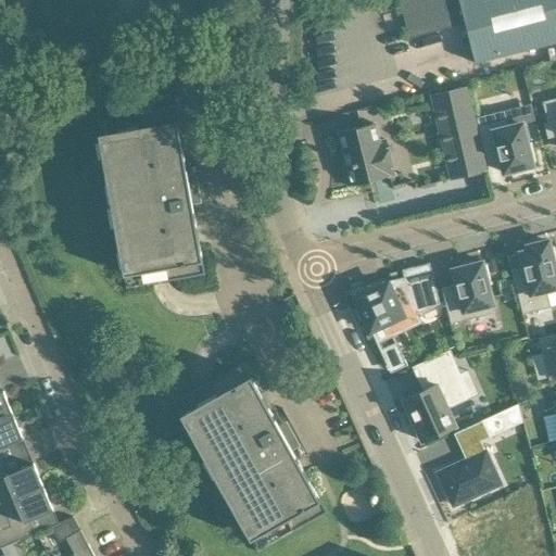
[(555,41),(555,0),(399,0),(409,38),(465,24),(476,63),(555,41)]
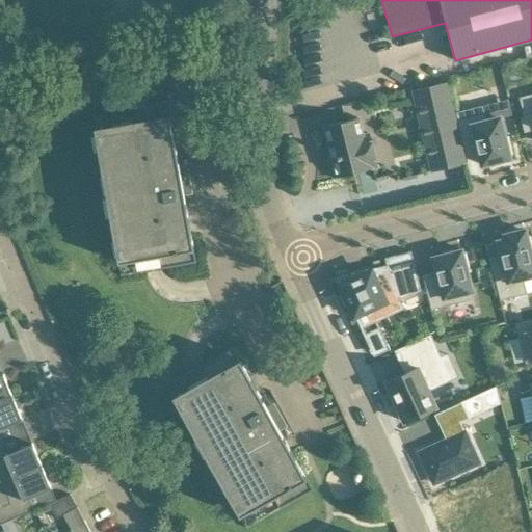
[(31,33),(23,32),(18,38),(21,47),(29,48),(34,42),(31,33)]
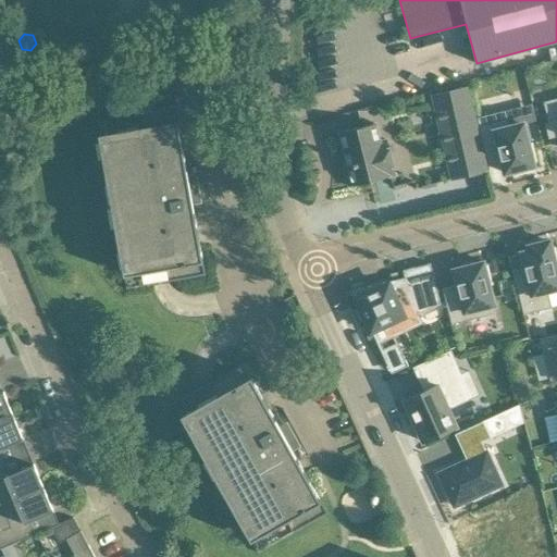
[(484,170),(465,87),(431,95),(450,178),(484,170)]
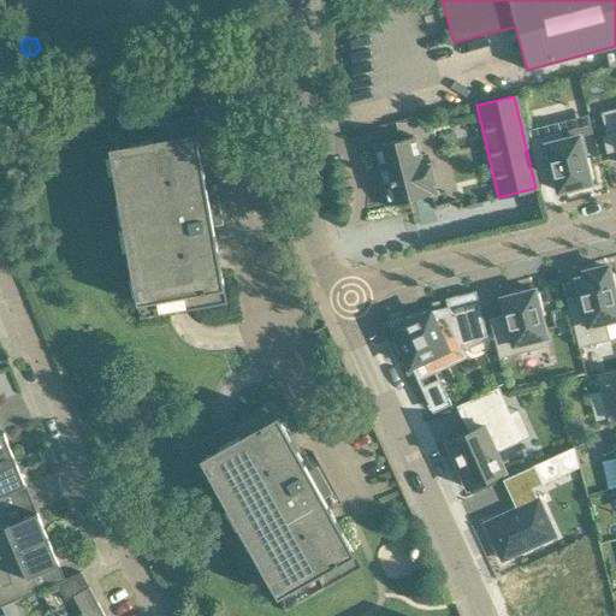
[(615,108),(600,113),(606,136),(603,137),(606,153),(615,150),(615,108)]
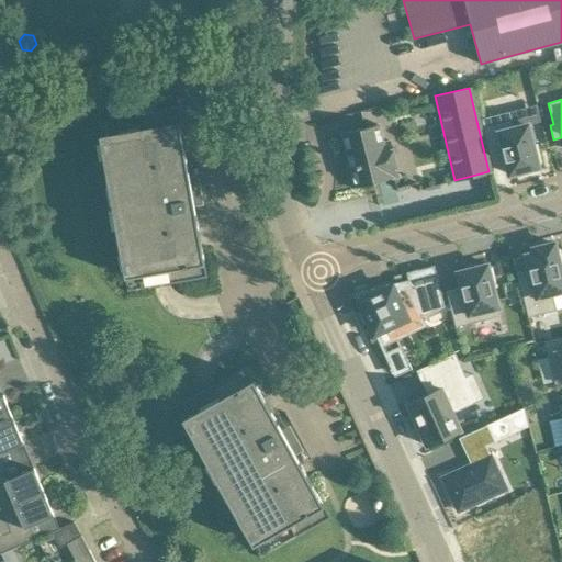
[(97,121),(99,135),(127,292),(206,278),(197,218),(209,217),(199,164),(187,166),(177,107),(97,121)]
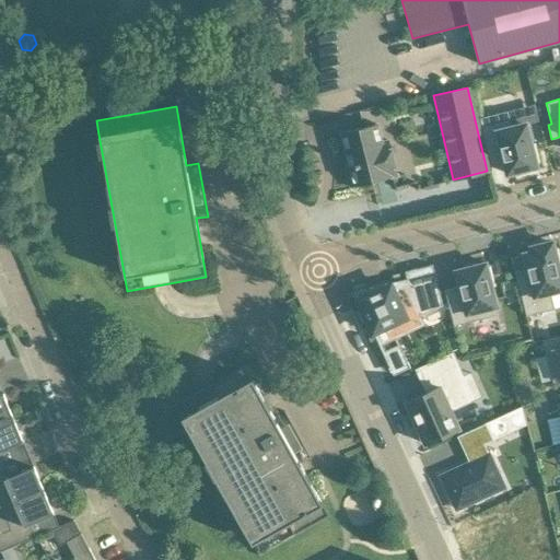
[(508,112),(479,118),(491,163),(504,160),(508,174),(516,172),(517,175),(536,171),(536,167),(536,166),(536,163),(539,162),(535,146),(536,146),(535,143),(531,144),(526,125),(512,128),(508,112)]
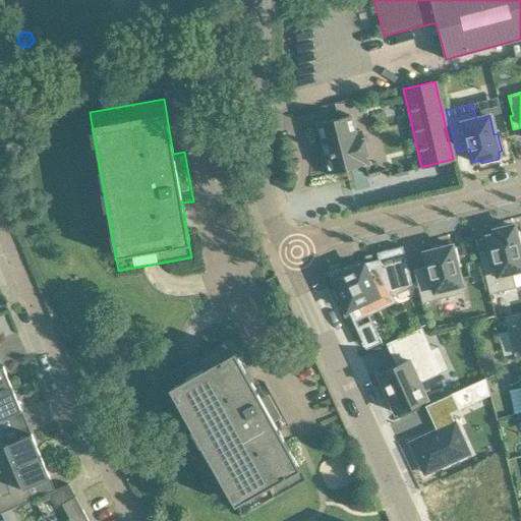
[(351,116),(337,119),(317,124),(325,156),(322,156),(327,174),(370,164),(362,131),(355,133),(351,116)]
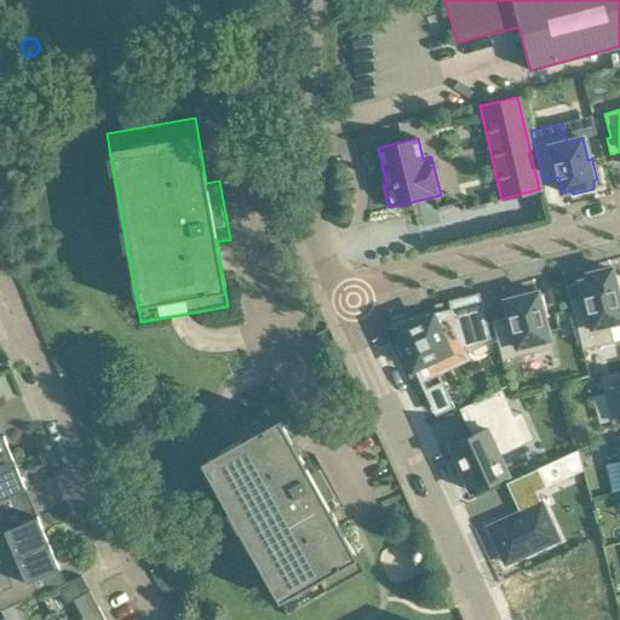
[(570,302),(583,350),(613,343),(609,325),(619,321),(619,303),(619,299),(619,298),(619,286),(618,276),(613,276),(612,269),(589,275),(590,279),(580,281),(585,298),(570,302)]
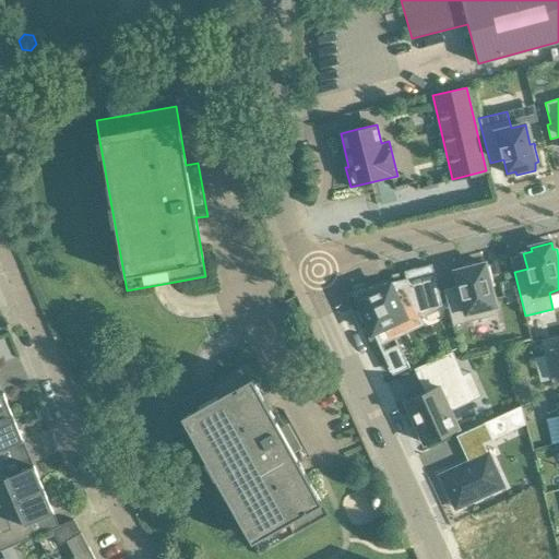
[(497,314),(490,286),(495,285),(495,283),(494,283),(489,265),(485,266),(484,262),(464,268),(464,269),(455,271),(459,283),(459,285),(443,289),(453,325),(497,314)]
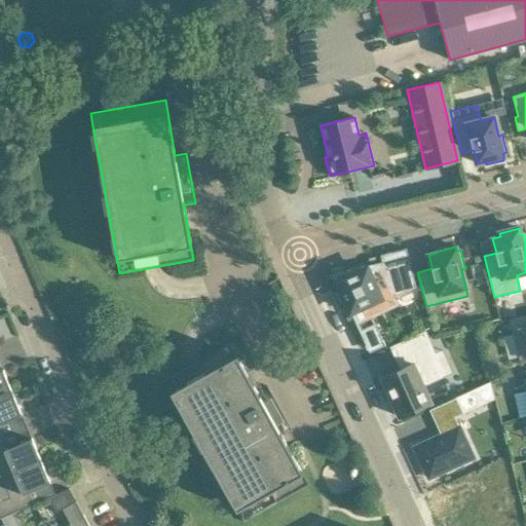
[(382,262),(332,274),(345,303),(349,301),(358,321),(371,314),(370,312),(397,300),(396,297),(416,287),(407,249),(380,255),(382,262)]
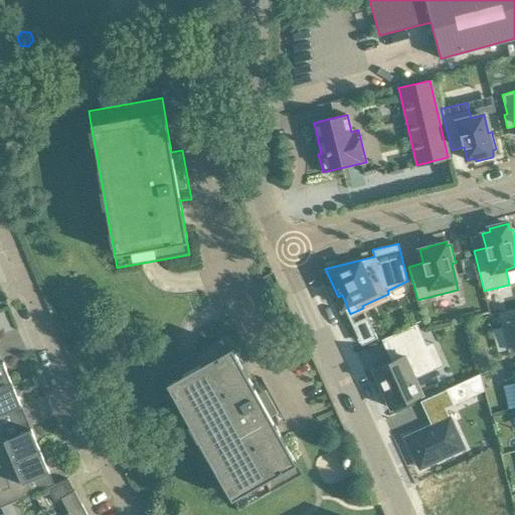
[(514,309),(499,313),(509,352),(514,349),(514,309)]
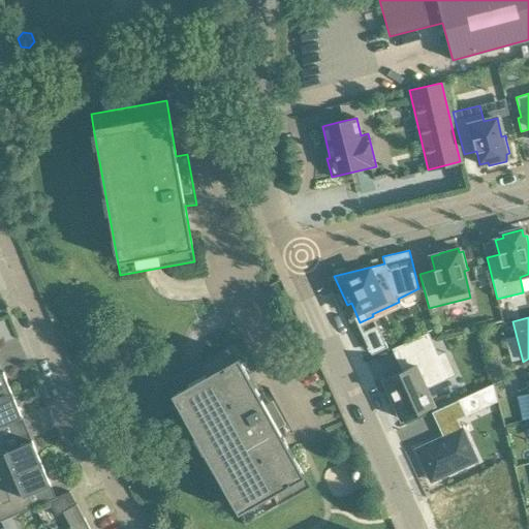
[(402,372),(383,380),(401,419),(433,405),(432,402),(450,394),(431,349),(434,347),(428,333),(392,349),(402,372)]
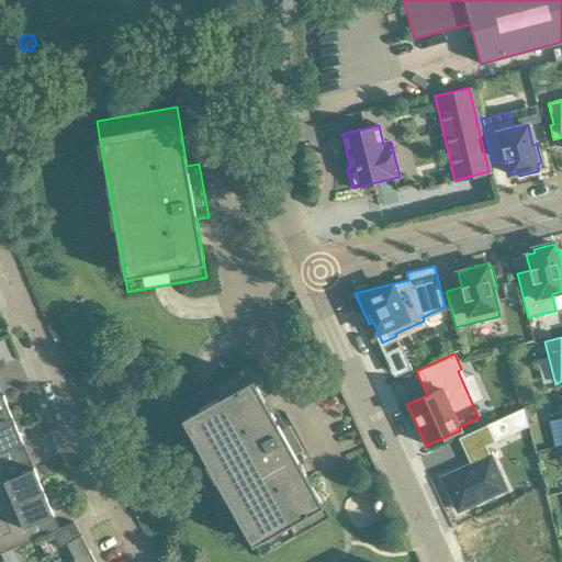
[(175,406),(182,418),(260,558),(330,518),(302,465),(312,460),(285,413),(274,418),(246,367),(175,406)]
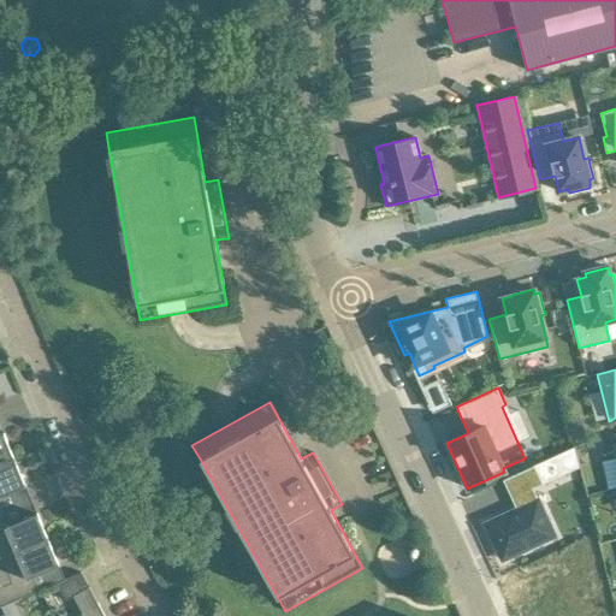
[(570,428),(574,443),(586,439),(582,425),(570,428)]
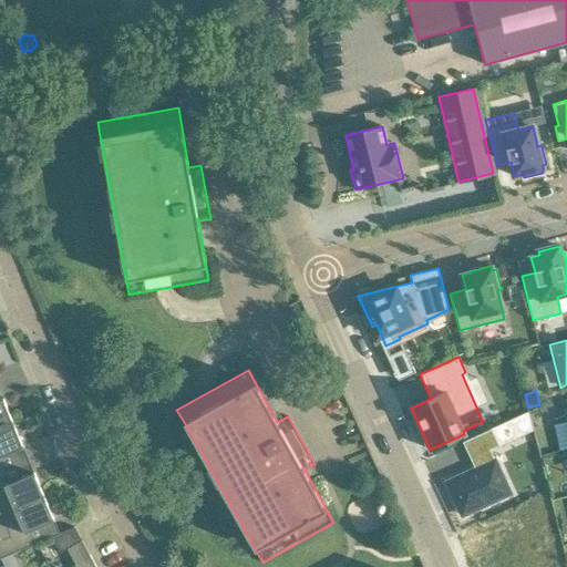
[(0,428),(13,423),(3,399),(0,400),(0,428)]
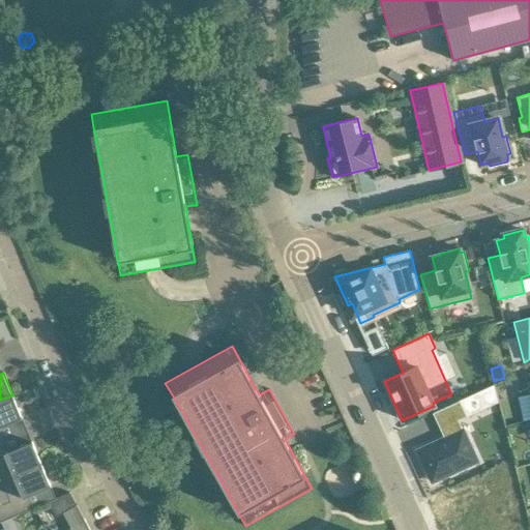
[(494,385),(478,392),(487,408),(498,403),(494,385)]
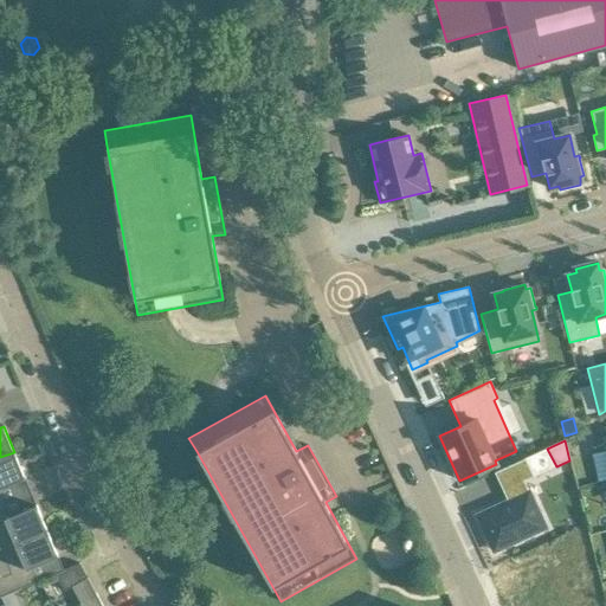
[(0,503),(5,502),(0,489),(0,488),(25,478),(14,452),(0,457),(0,503)]
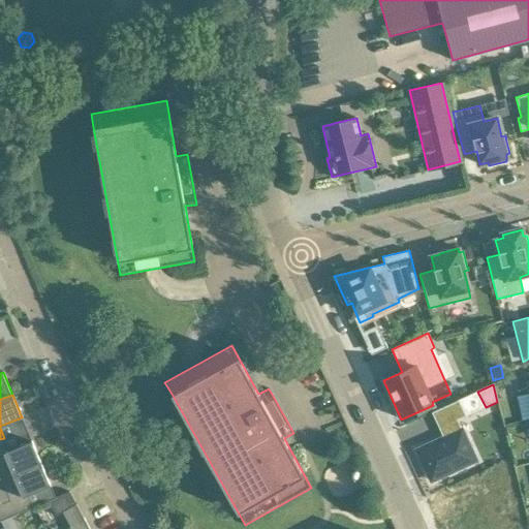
[(443,437),(416,449),(431,480),(476,460),(458,419),(466,415),(459,400),(432,412),(443,437)]
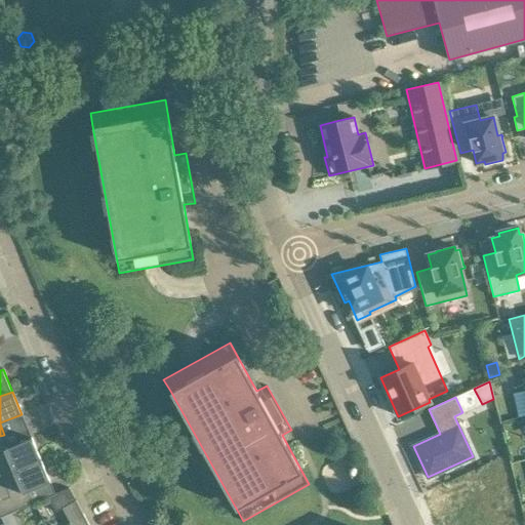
[(0,436),(0,473),(1,476),(41,459),(32,437),(9,446),(4,435),(0,436)]
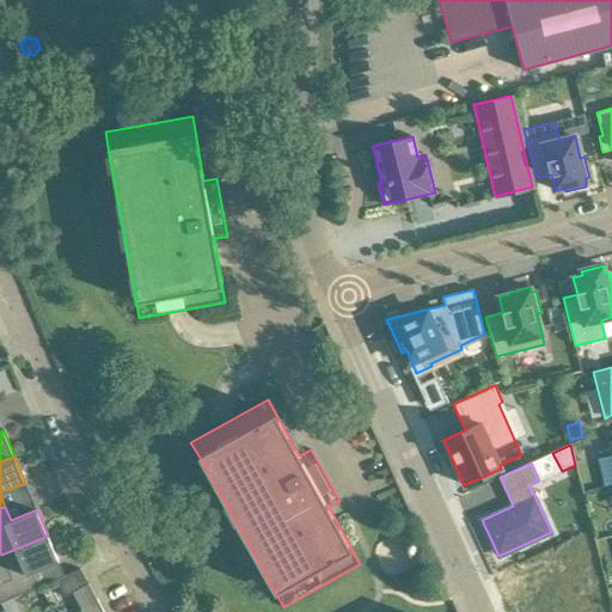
[(59,562),(48,536),(1,555),(0,555),(0,580),(1,583),(0,583),(0,603),(38,587),(32,573),(59,562)]
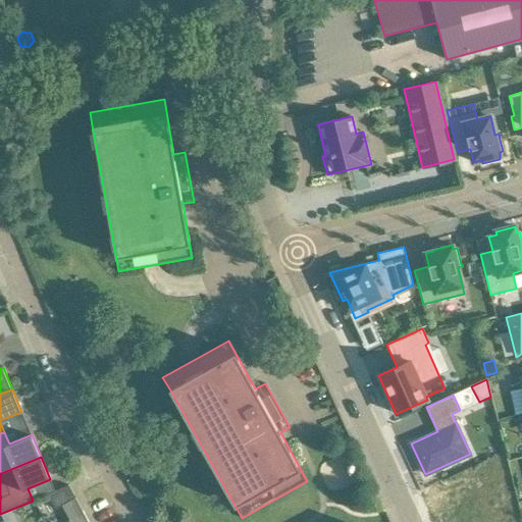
[(70,521),(88,521),(75,497),(61,504),(70,521)]
